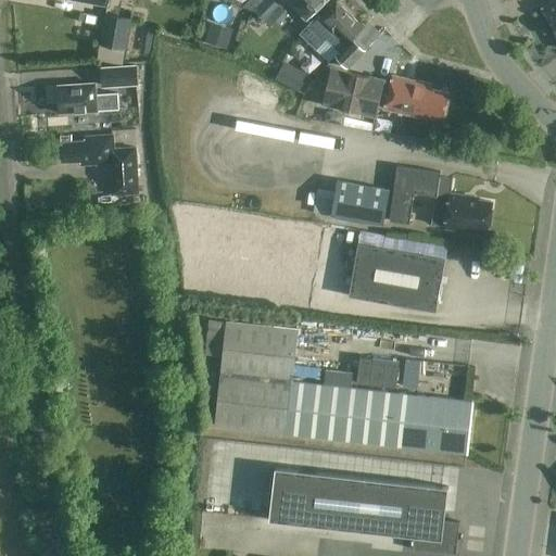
[(255,11),(265,0),(249,0),(242,8),(255,11)]
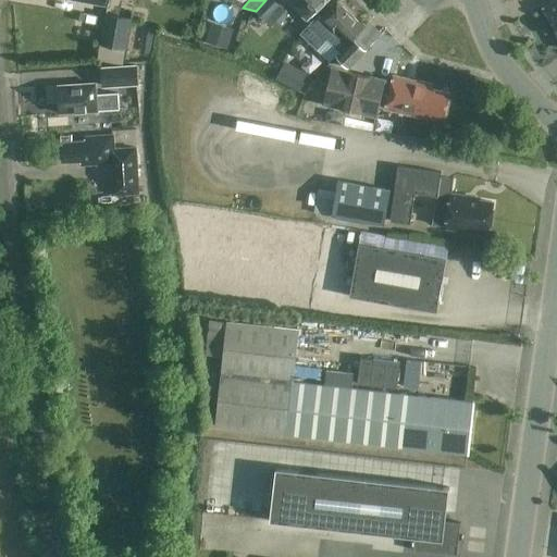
[(265,0),(256,11),(265,21),(275,11),(280,7),(273,0),(265,0)]
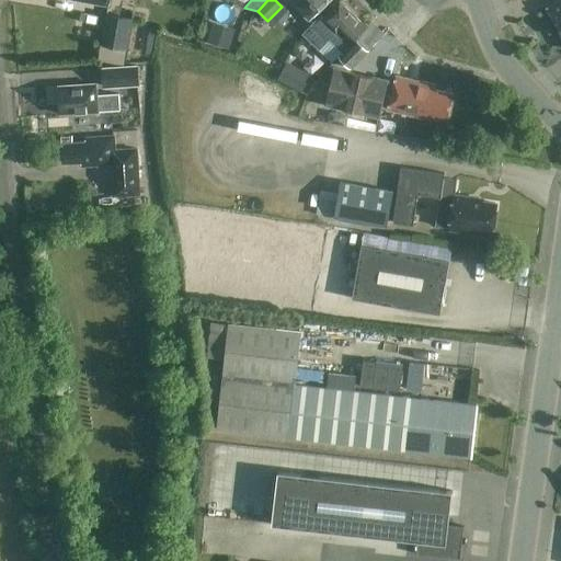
[(301,34),(311,23),(310,22),(331,0),(275,0),(282,7),(277,11),(301,34)]
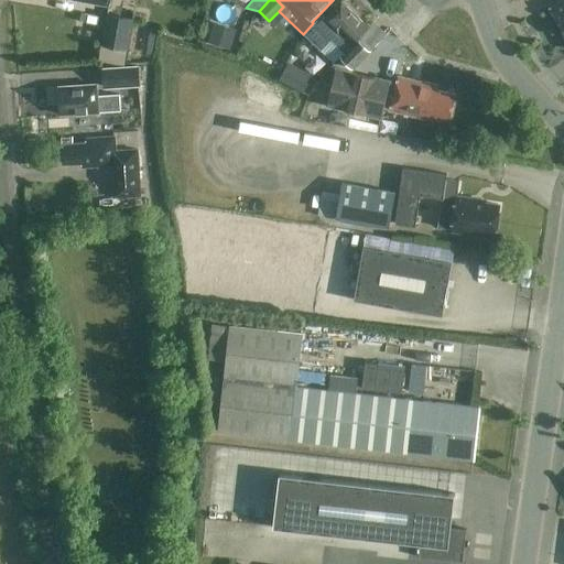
[(563,32),(563,30),(563,0),(551,9),(560,24),(559,25),(563,32)]
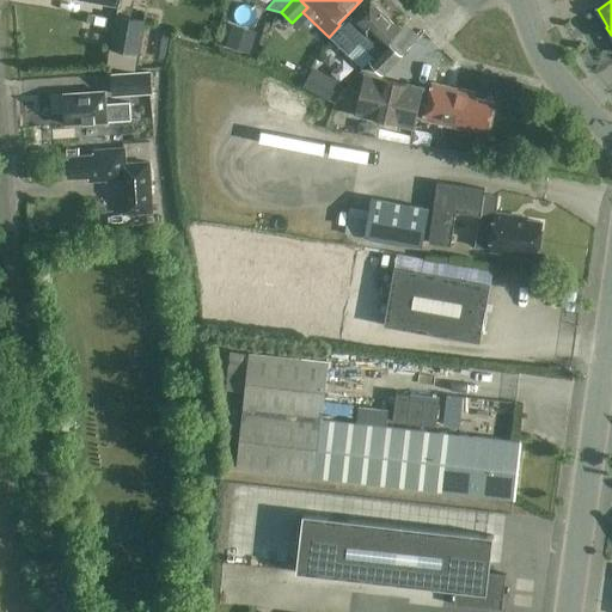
[(369,61),(384,74),(402,55),(390,43),(401,32),(372,4),(354,23),(350,19),(331,40),(362,68),(369,61)]
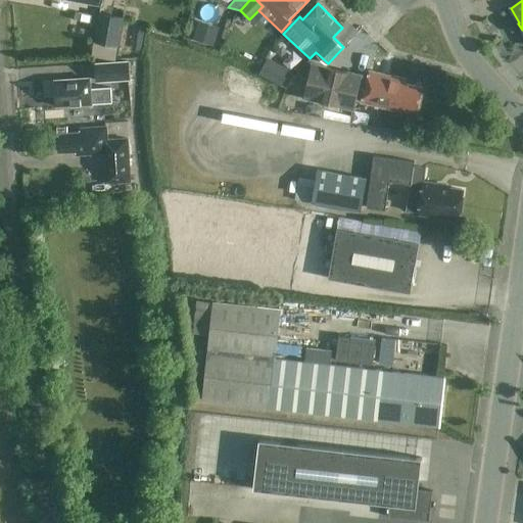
[(123,19),(99,15),(94,43),(119,47),(123,19)]
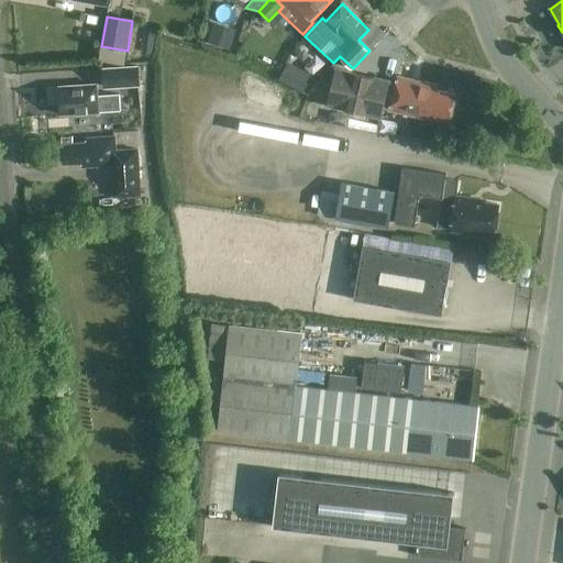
[(230,50),(236,30),(213,22),(207,43),(230,50)]
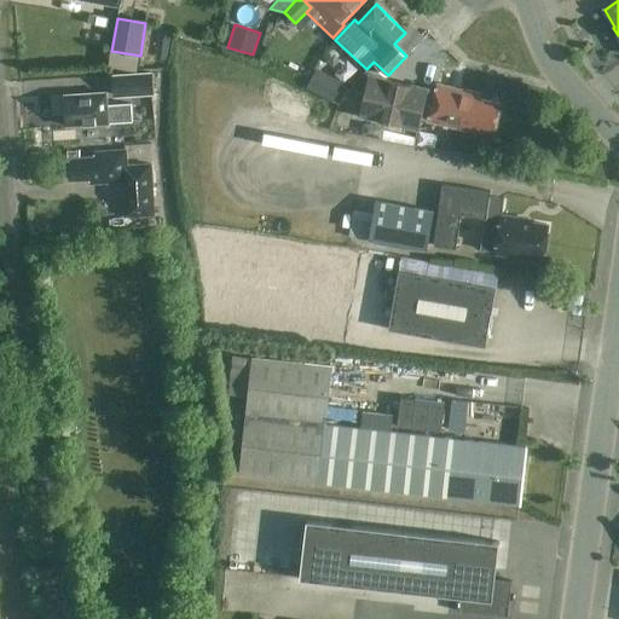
[(162,29),(156,51),(173,55),(178,33),(162,29)]
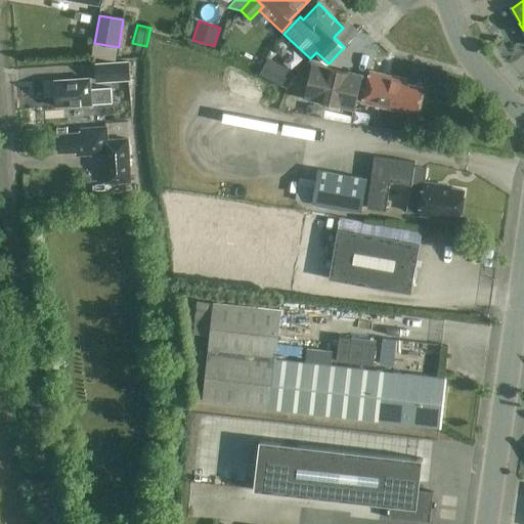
[(95,63),(97,84),(131,81),(129,61),(95,63)]
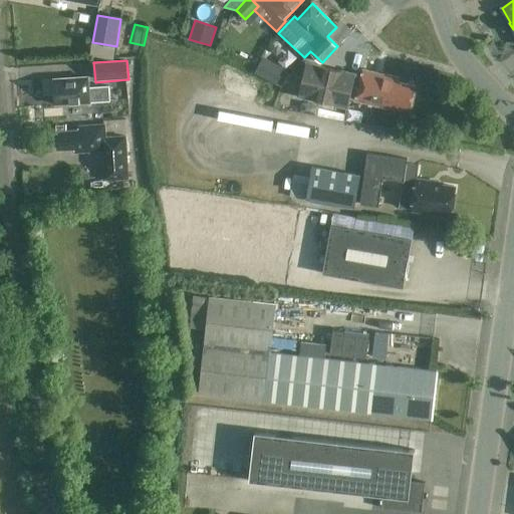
[(255,76),(276,87),(284,72),(264,61),(255,76)]
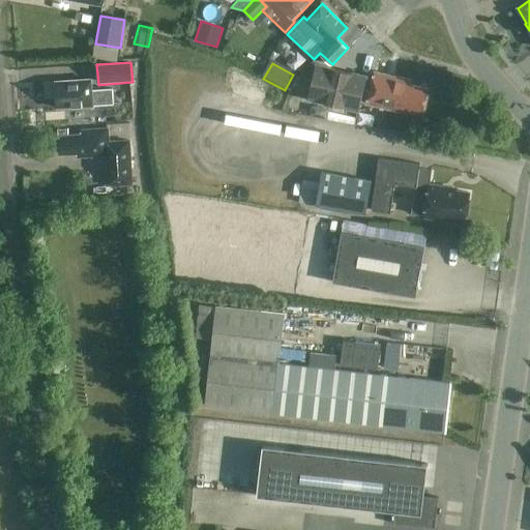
[(366,105),(370,92),(364,91),(367,78),(317,65),(308,99),(359,112),(361,102),(366,105)]
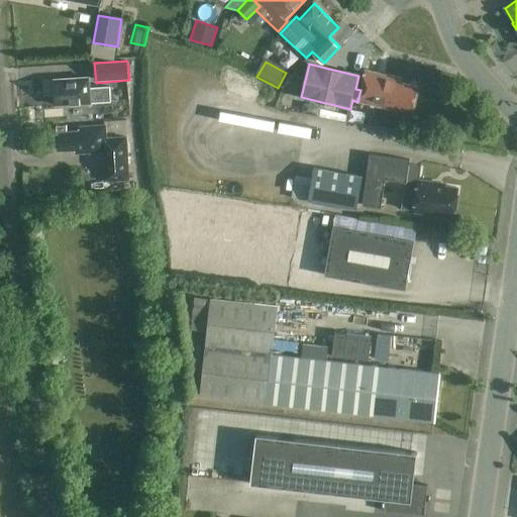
[(396,106),(413,110),(418,88),(401,84),(402,80),(366,71),(360,90),(357,102),(395,110),(396,106)]
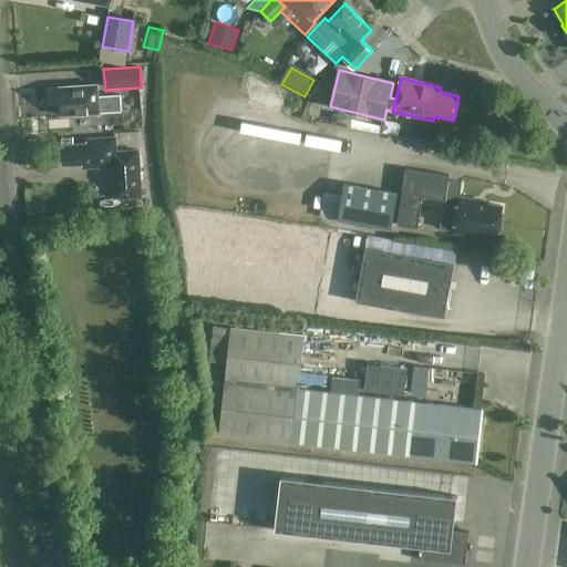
[(121,96),(99,98),(98,85),(59,89),(61,116),(122,113),(121,96)]
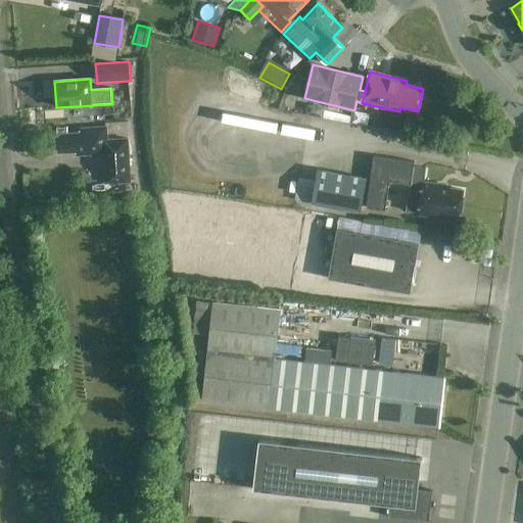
[(76,156),(104,154),(106,184),(131,183),(127,140),(106,141),(106,128),(79,129),(80,134),(57,135),(58,153),(76,152),(76,156)]
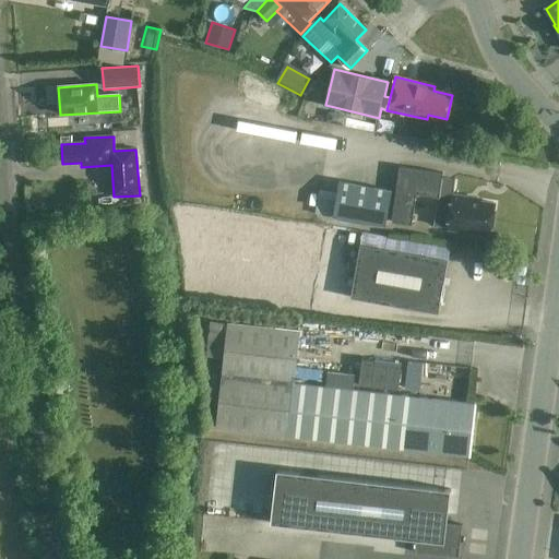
[(412,226),(416,195),(439,199),(438,206),(451,209),(449,227),(491,233),(496,204),(467,201),(467,198),(453,197),(455,180),(442,179),(443,174),(400,167),(392,223),(412,226)]
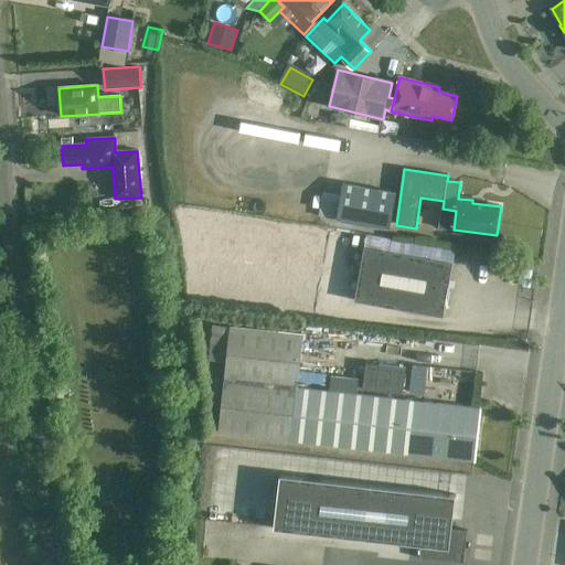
[(337,221),(391,230),(396,193),(343,184),(337,221)]
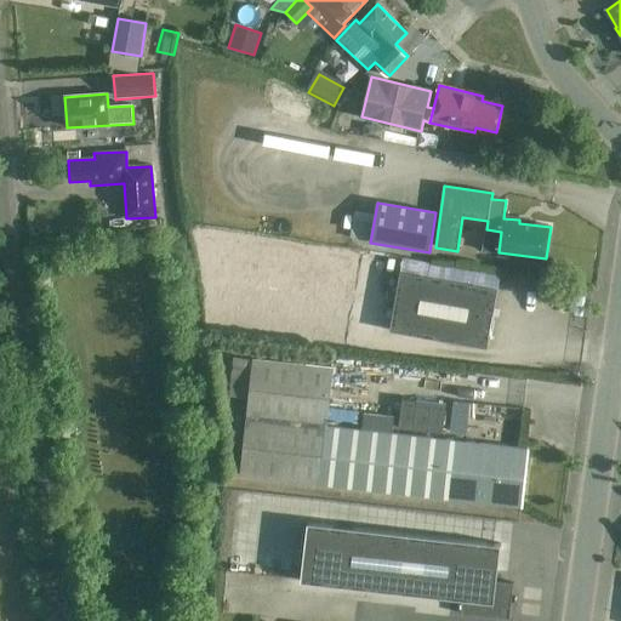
[(349,239),(369,241),(375,215),(354,211),(349,239)]
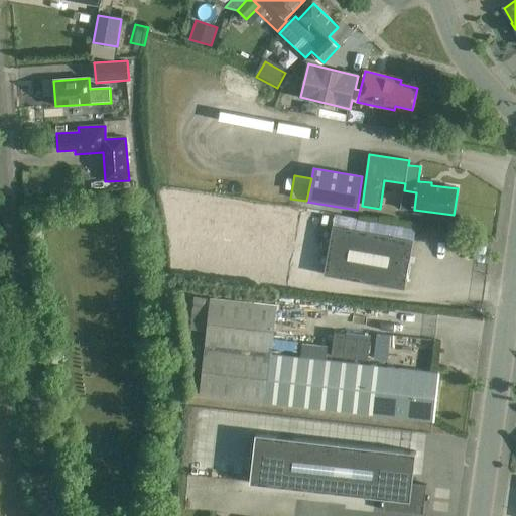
[(414,241),(333,226),(324,276),(405,290),(414,241)]
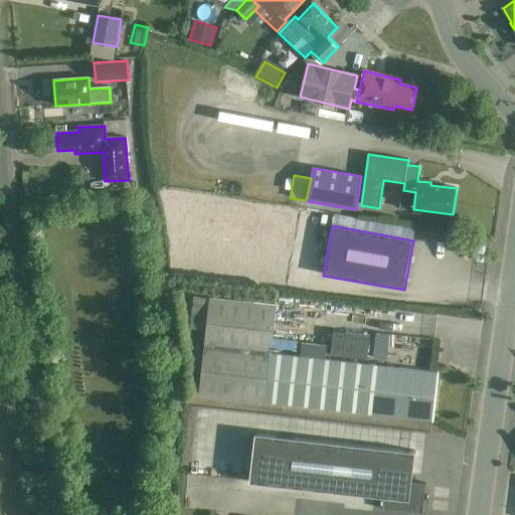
[(433,421),(438,373),(270,354),(276,306),(194,297),(191,328),(207,330),(200,395),(433,421)]
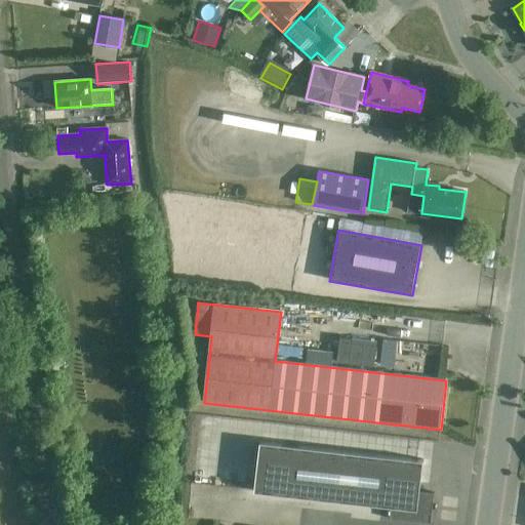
[(432,512),(434,493),(418,492),(422,460),(259,443),(254,491),(391,507),(390,520),(431,524),(432,512)]
